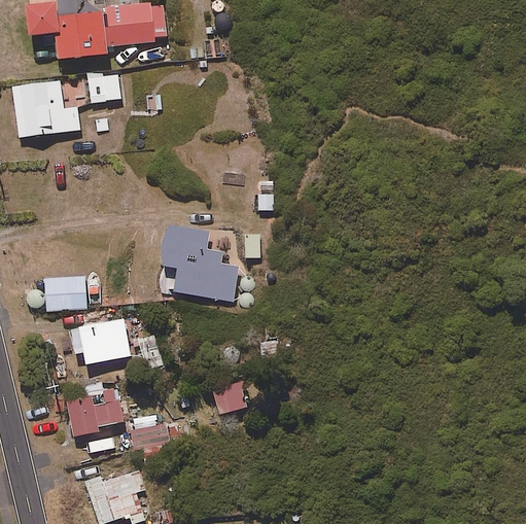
[(105,7),(104,0),(29,0),(30,9),(24,10),(27,39),(53,36),(56,61),(105,56),(104,46),(154,41),(153,37),(166,35),(163,2),(105,7)]
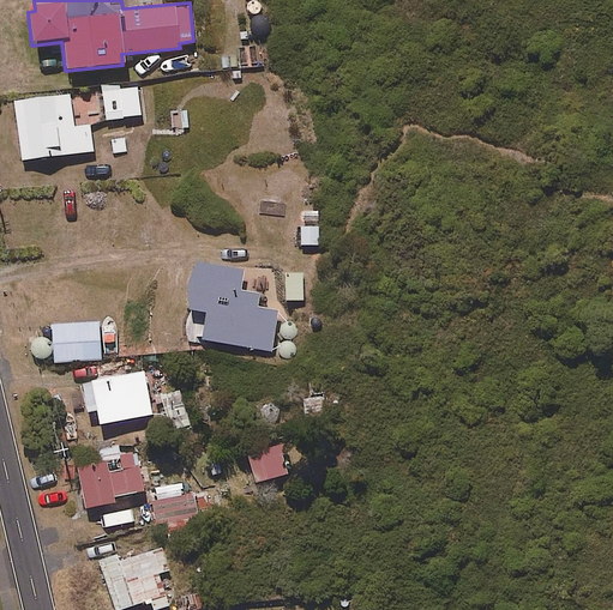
[(138,83),(102,85),(104,118),(139,115),(138,83)]
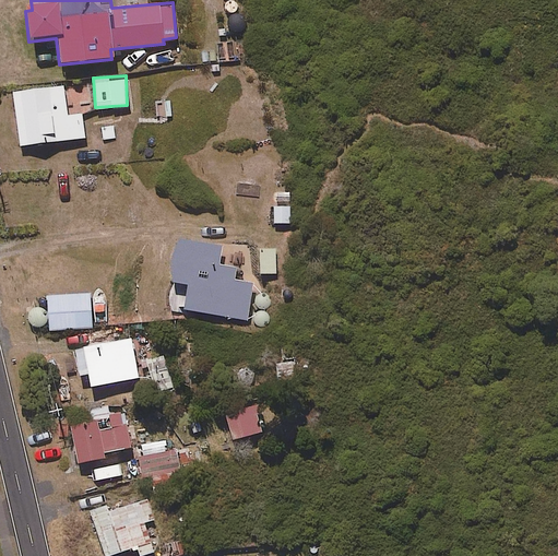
[(67,115),(62,85),(12,92),(20,145),(84,137),(81,113),(67,115)]
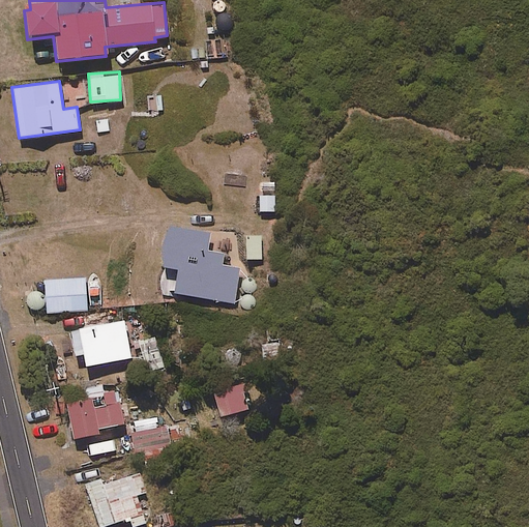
[(275,178),(260,178),(259,210),(274,210),(275,178)]
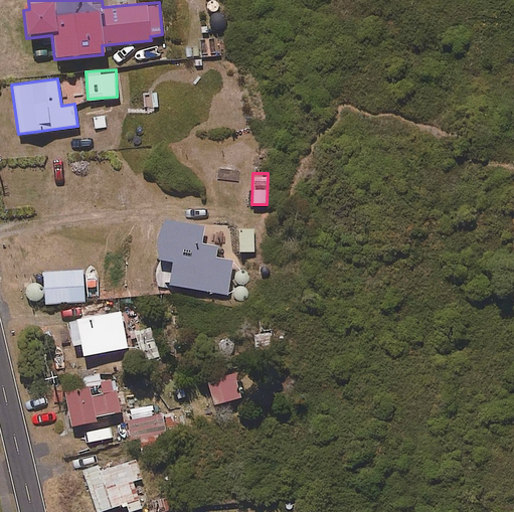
[(204,226),(165,220),(160,259),(176,261),(173,285),(228,293),(233,260),(216,258),(218,245),(202,243),(204,226)]
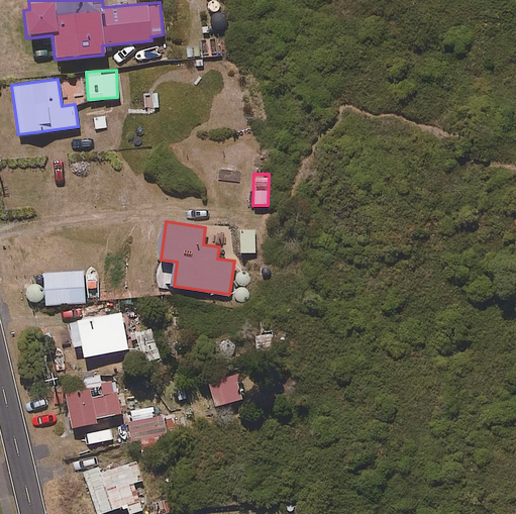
[(255,250),(255,228),(242,228),(241,250),(255,250)]
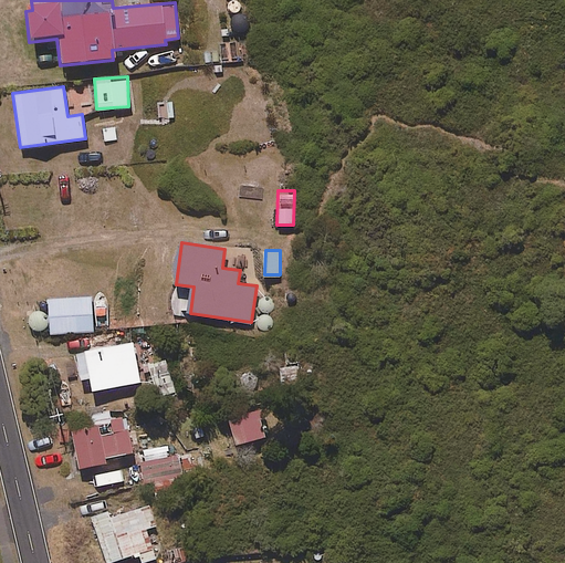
[(94,330),(92,294),(48,298),(51,333),(94,330)]
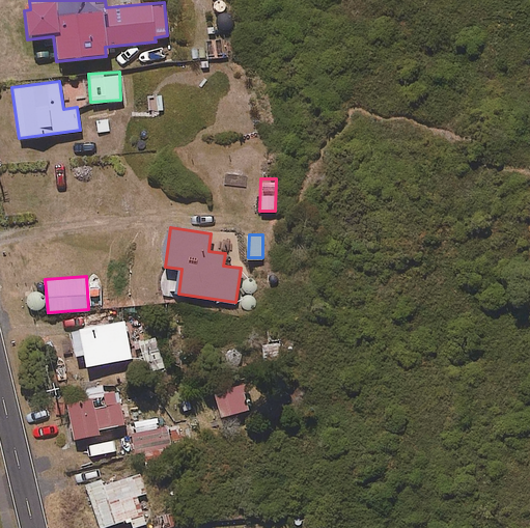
[(130,343),(126,322),(73,331),(78,355),(87,354),(89,366),(120,361),(118,345),(130,343)]
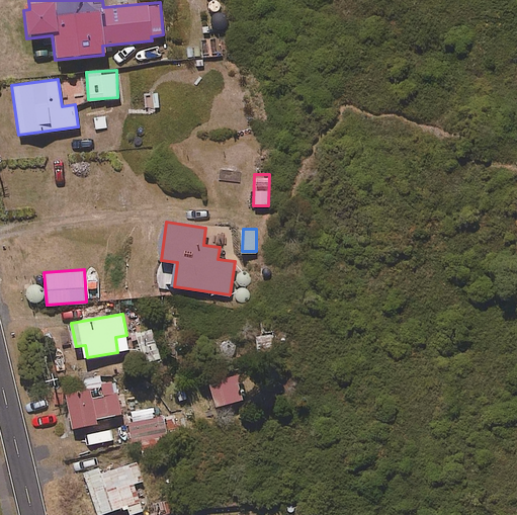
[(102,387),(100,373),(79,377),(81,393),(69,395),(75,428),(98,424),(97,418),(122,414),(116,383),(102,387)]
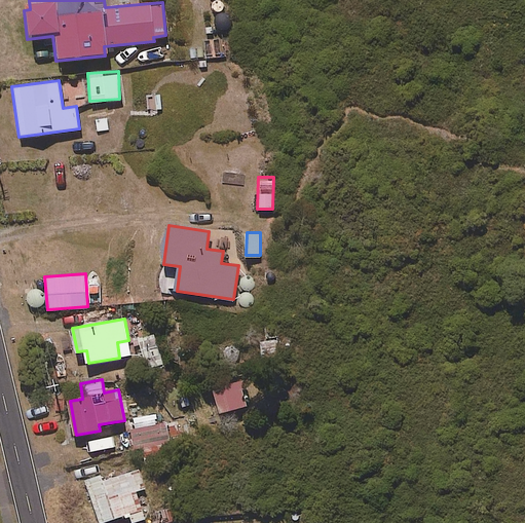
[(248,405),(239,379),(214,387),(222,413),(248,405)]
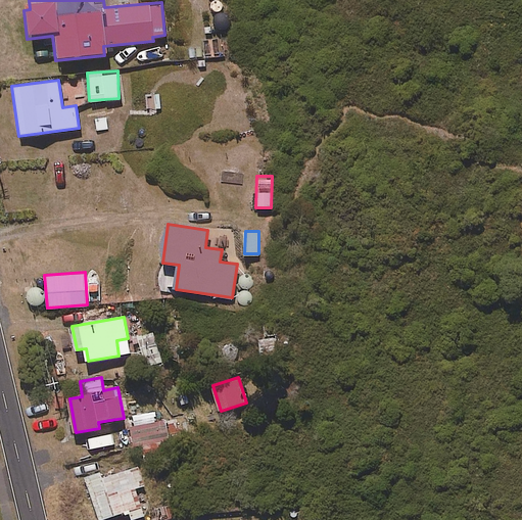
[(141,445),(145,457),(167,451),(162,438),(185,431),(180,416),(131,431),(136,446),(141,445)]
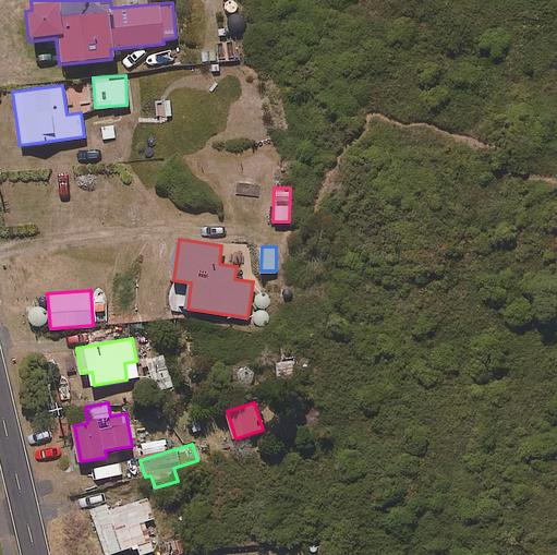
[(140,554),(158,550),(149,521),(156,520),(149,497),(110,508),(108,501),(92,505),(106,554),(110,554),(137,547),(140,554)]
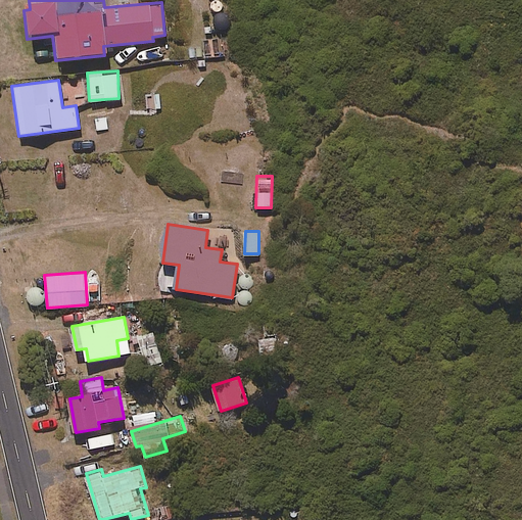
[(175,499),(155,505),(160,519),(180,513),(175,499)]
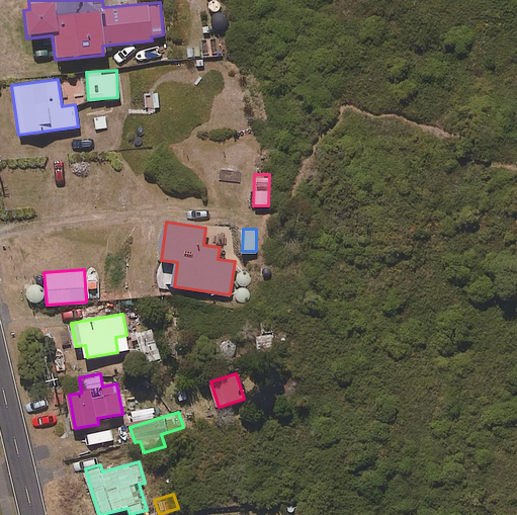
All buildings are outlined.
